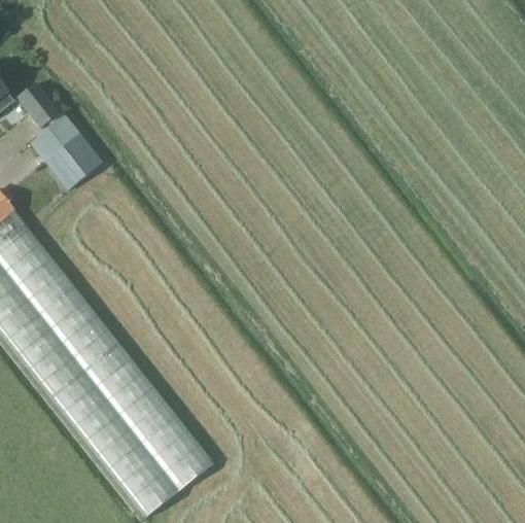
[(40,128),(49,120),(61,111),(37,80),(16,97),(40,128)]
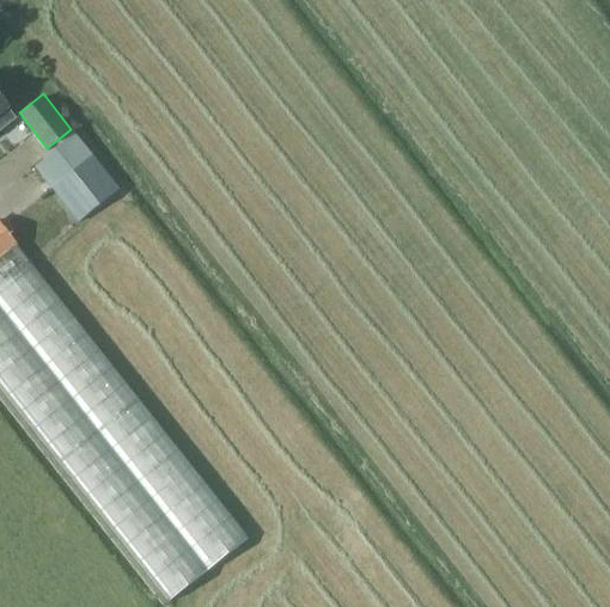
[(0,129),(17,117),(10,108),(0,94),(0,129)]
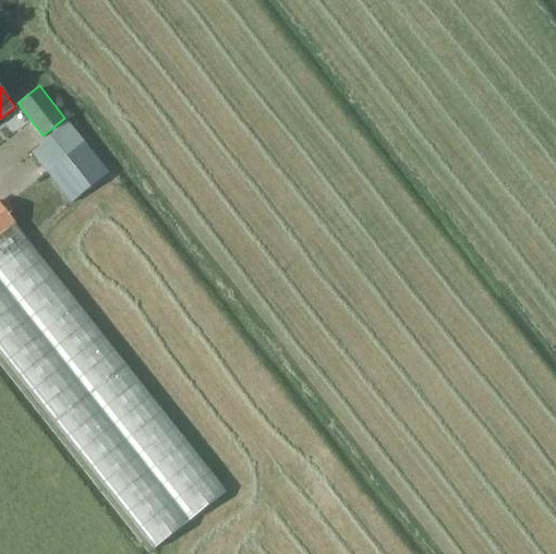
[(55,131),(33,148),(73,200),(109,170),(76,129),(74,131),(64,118),(52,128),(55,131)]
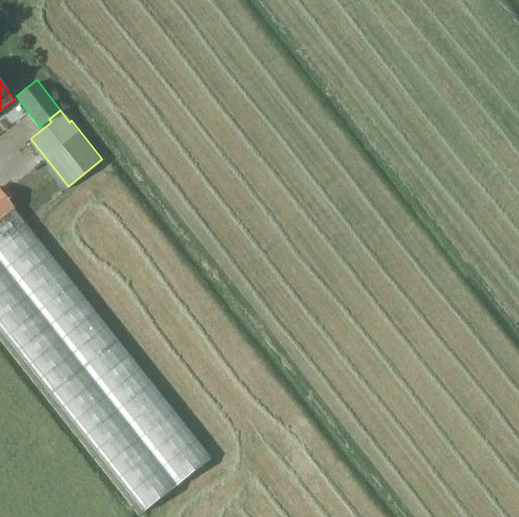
[(0,218),(14,207),(0,187),(0,218)]
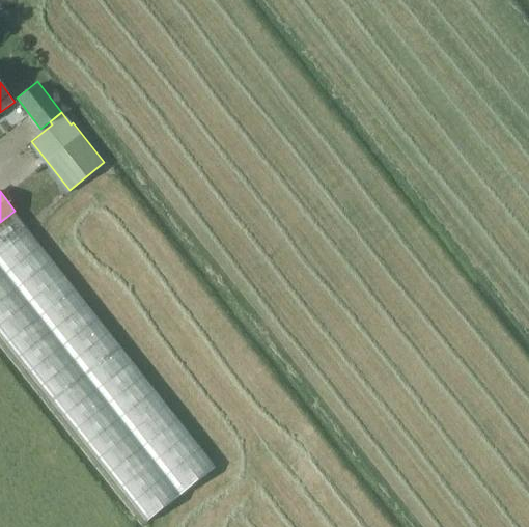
[(0,333),(147,520),(150,518),(217,466),(15,211),(0,222),(0,333)]
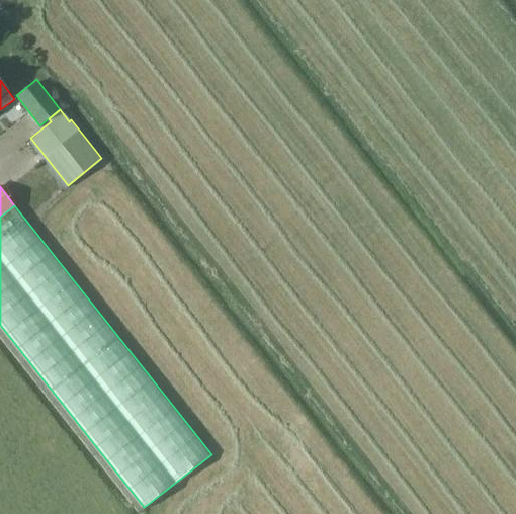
All buildings are outlined.
